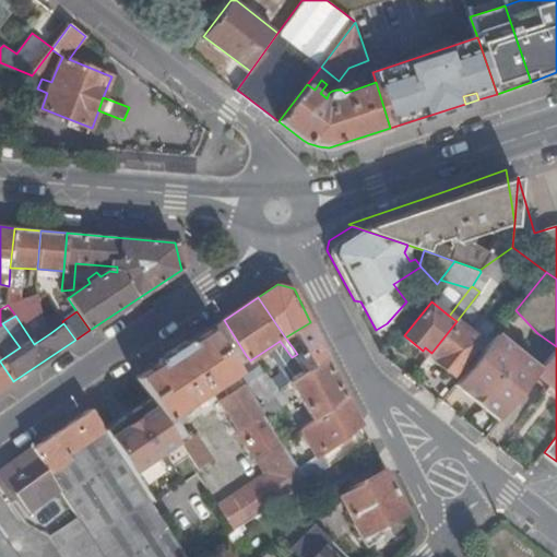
[(246,355),(224,320),(210,329),(237,369),(246,364),(243,357),(246,355)]
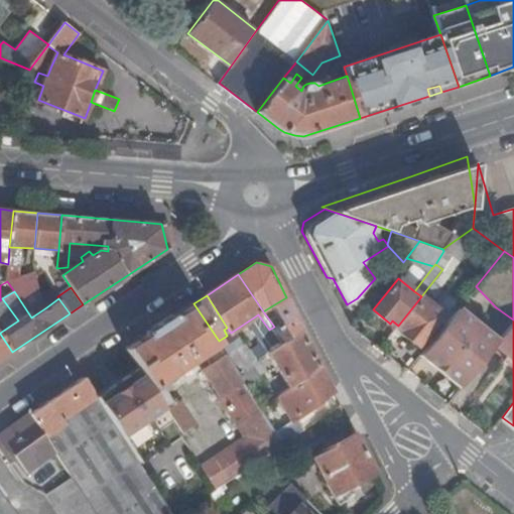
[(421,296),(398,326),(404,330),(402,333),(418,346),(443,314),(421,296)]
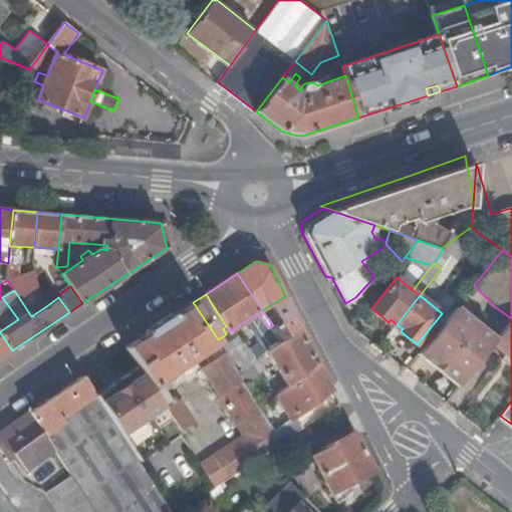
[(282,340),(301,325),(285,296),(270,305),(275,312),(281,321),(274,327),(276,330),(282,340)]
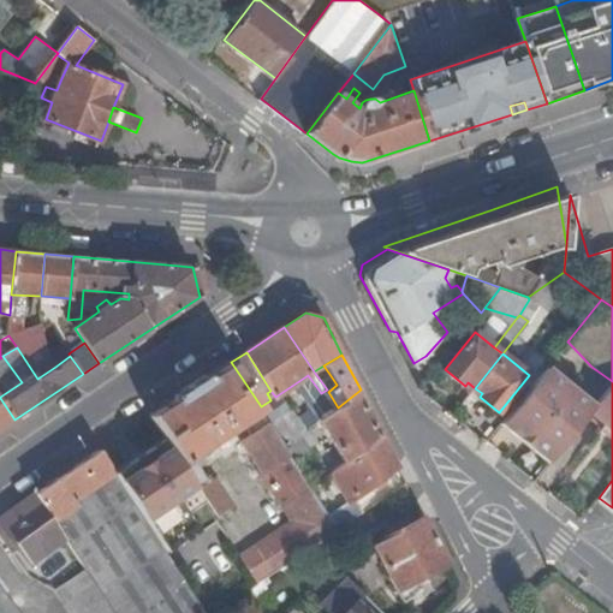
[(321,542),(340,530),(331,515),(313,488),(287,447),(279,436),(261,406),(231,362),(150,415),(165,438),(213,511),(216,515),(232,504),(215,476),(209,478),(192,452),(242,420),(253,434),(244,441),(296,519),(243,555),(260,582),(319,543),(321,542)]
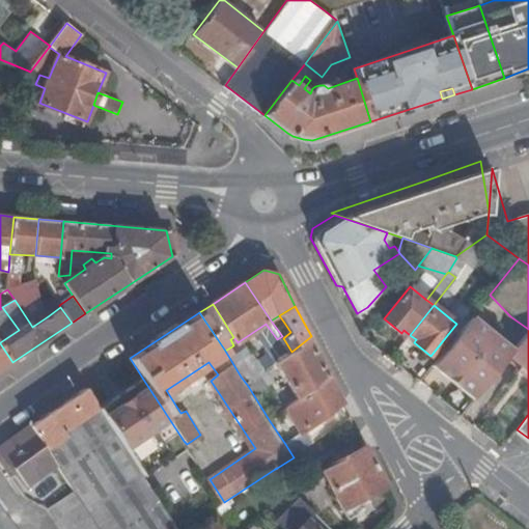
[(472,316),(434,366),(447,377),(451,371),(448,370),(483,326),(472,316)]
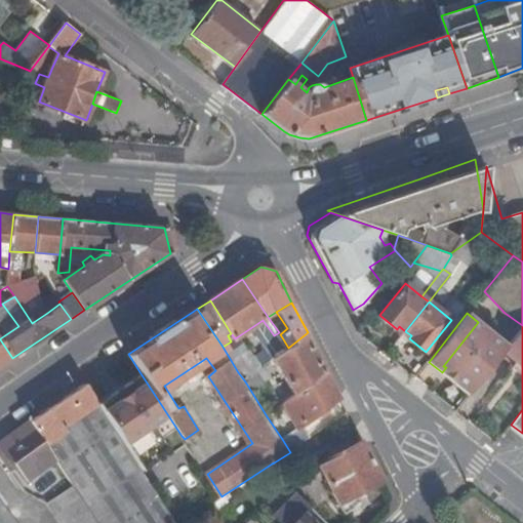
[(442,372),(470,394),(505,350),(508,346),(478,322),(443,366),(446,367),(442,372)]
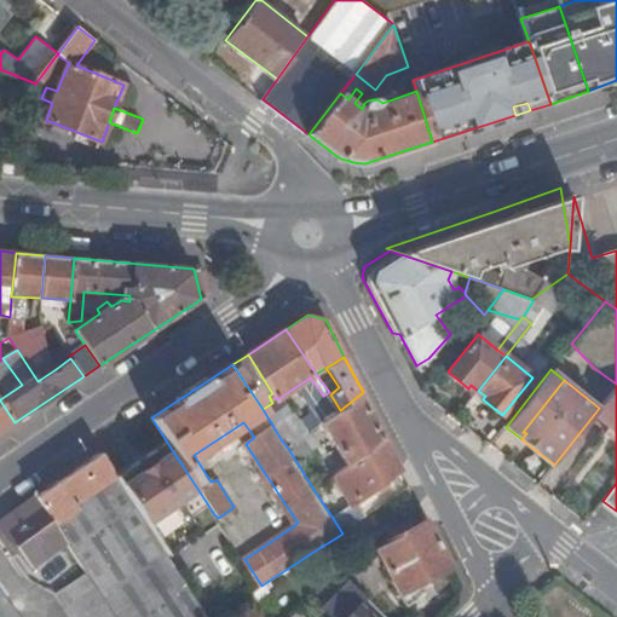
[(350,465),(386,437),(363,392),(340,410),(326,421),(350,465)]
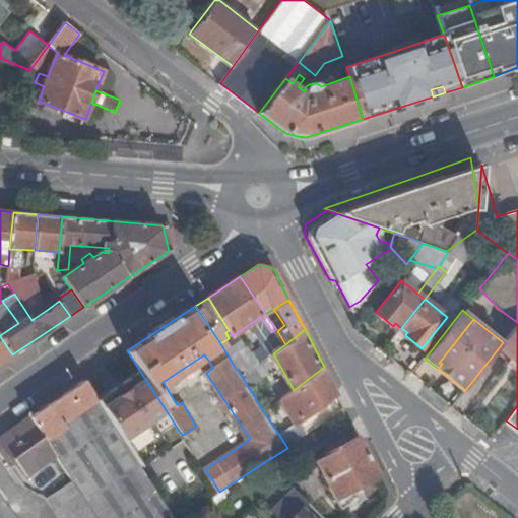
[(503,342),(500,346),(517,361),(517,335),(512,331),(503,342)]
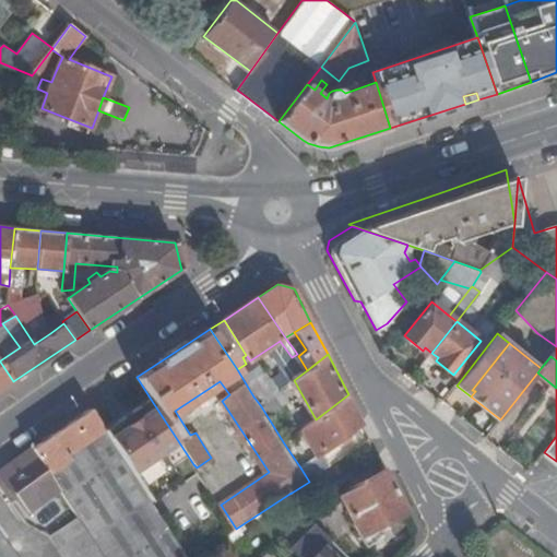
[(280,391),(294,380),(307,370),(300,359),(273,381),(280,391)]
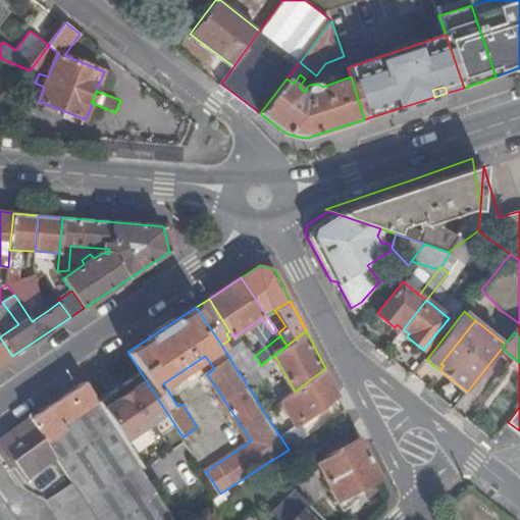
[(0,364),(12,356),(0,338),(0,364)]
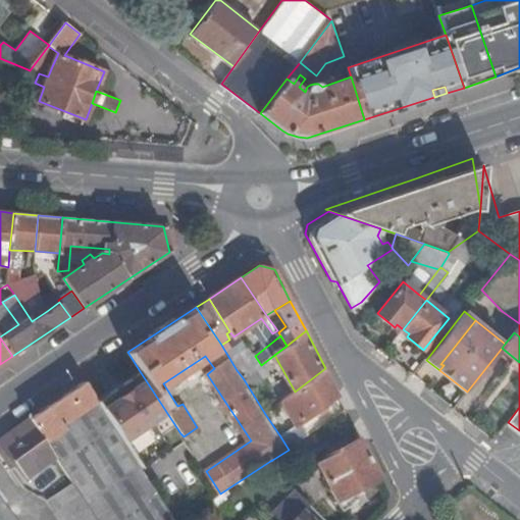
[(237,370),(244,379),(261,365),(255,356),(237,370)]
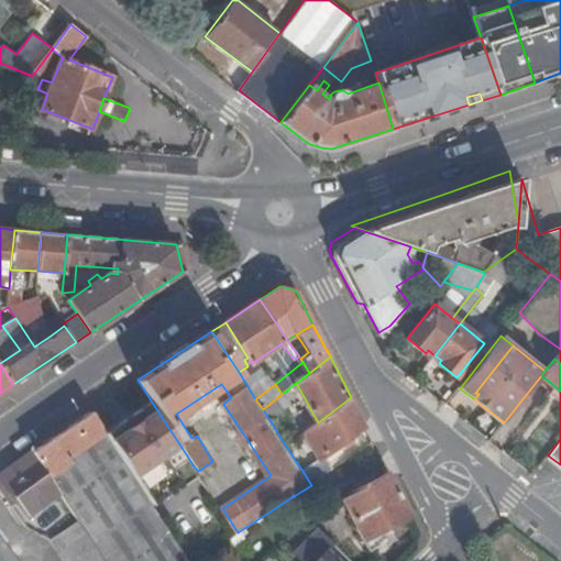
[(352,438),(366,426),(351,397),(318,422),(315,425),(330,454),(343,443),(352,438)]
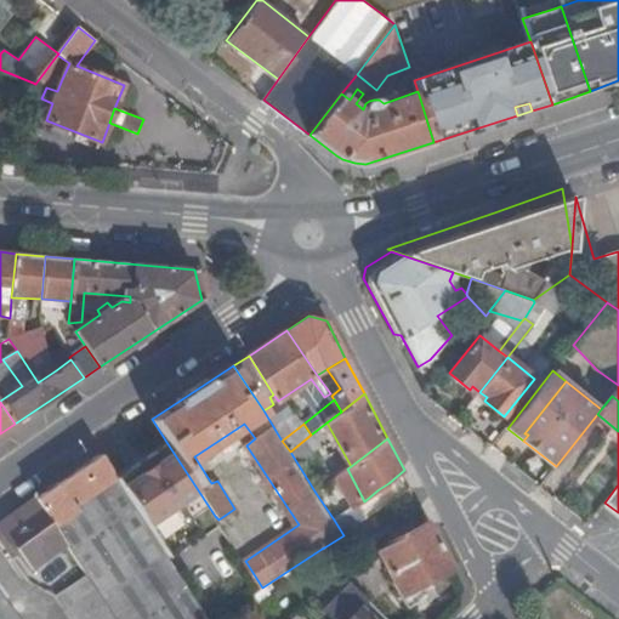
[(215,516),(166,442),(117,476),(154,534),(165,550),(191,533),(215,516)]
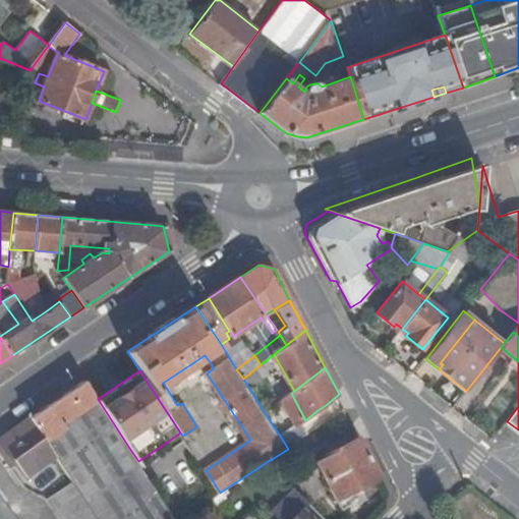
[(98,399),(85,380),(51,403),(64,422),(98,399)]
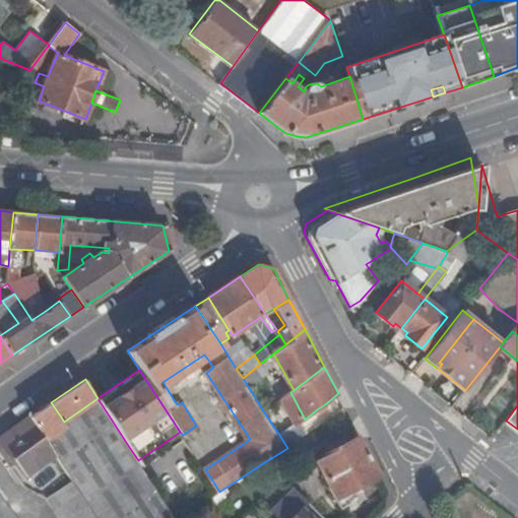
[(98,517),(175,517),(142,467),(138,460),(129,447),(98,398),(64,422),(67,427),(47,440),(56,455),(73,480),(98,517)]
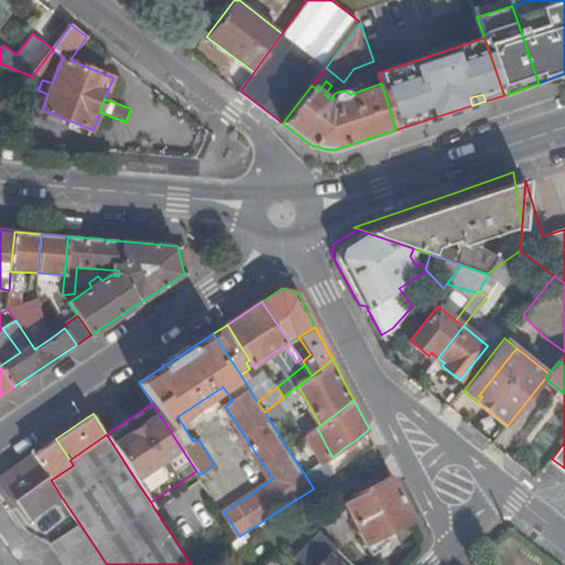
[(70,460),(55,439),(34,454),(51,480),(73,465),(70,460)]
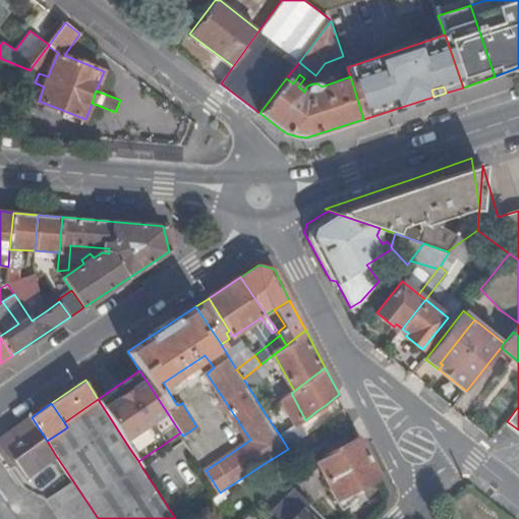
[(321,414),(329,408),(326,405),(318,410),(321,414)]
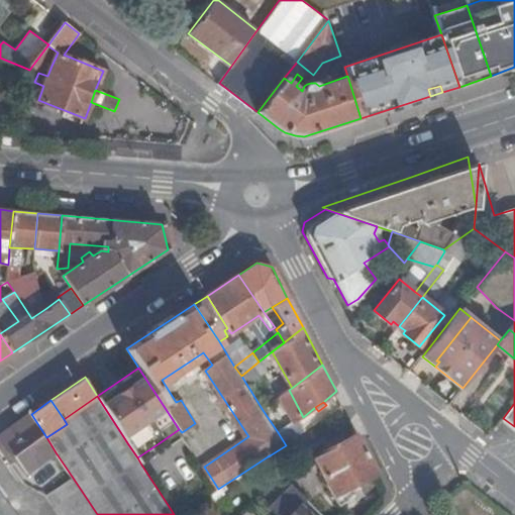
[(46,437),(31,414),(0,435),(13,453),(17,458),(27,472),(56,452),(46,437)]
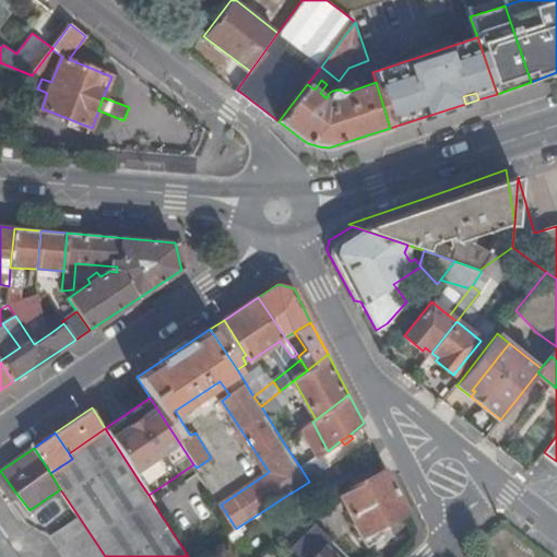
[(309,482),(331,466),(323,452),(300,467),(309,482)]
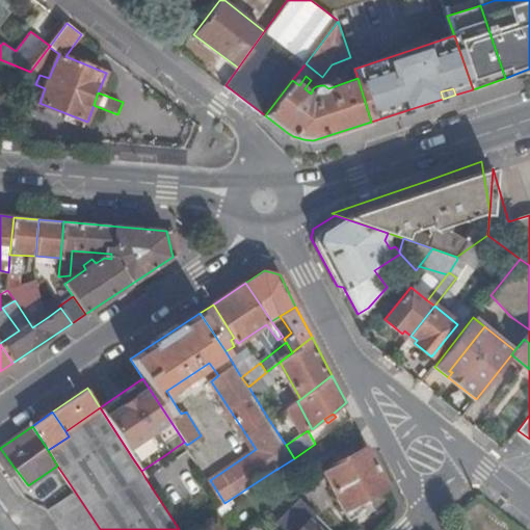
[(187,445),(184,442),(163,456),(167,462),(188,448),(187,445)]
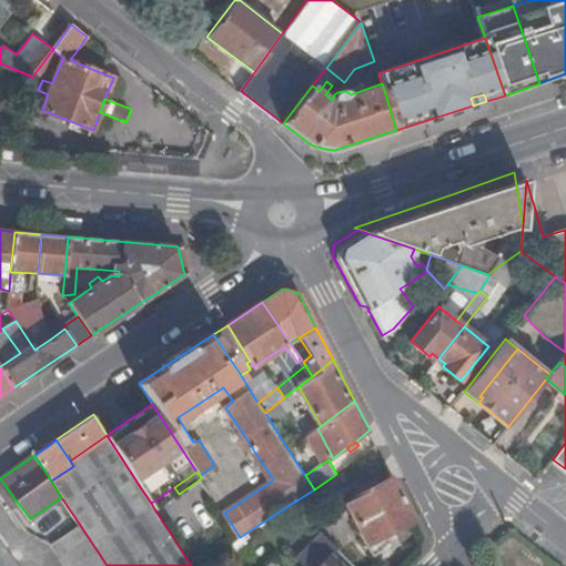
[(369,543),(415,519),(393,476),(346,502),(369,543)]
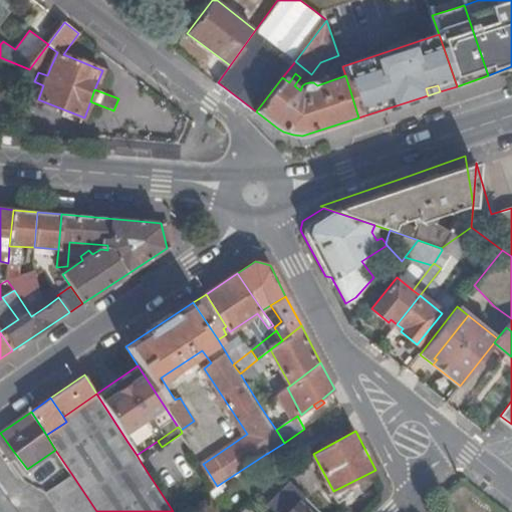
[(13,451),(0,433),(0,443),(9,455),(13,451)]
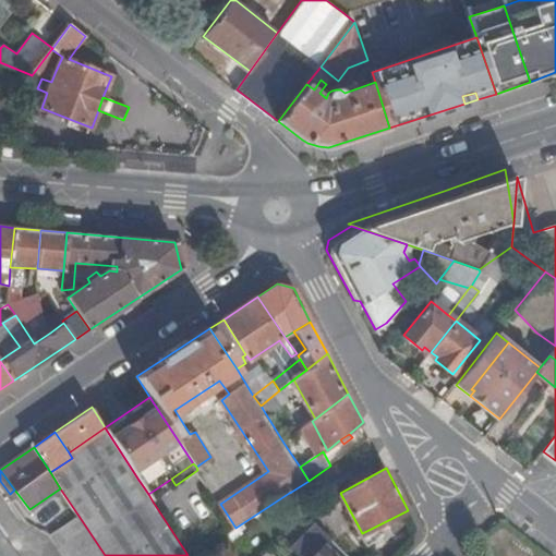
[(171,479),(148,494),(153,502),(176,485),(171,479)]
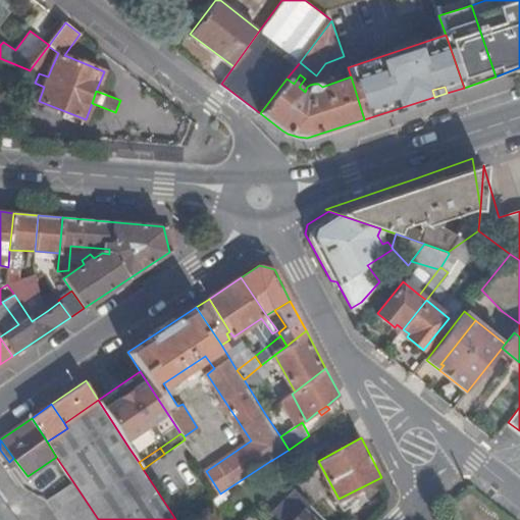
[(272,460),(278,470),(295,459),(289,450),(272,460)]
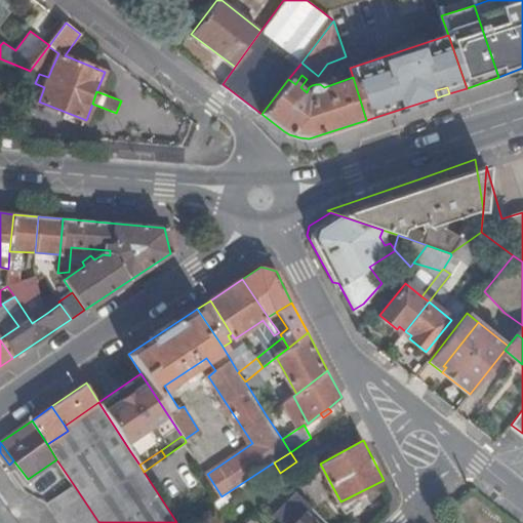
[(17,466),(13,460),(9,465),(12,470),(17,466)]
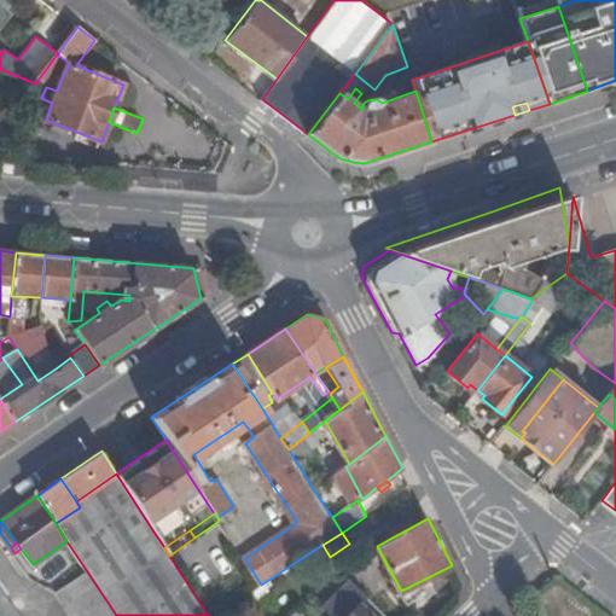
[(116,615),(87,571),(58,591),(74,615),(116,615)]
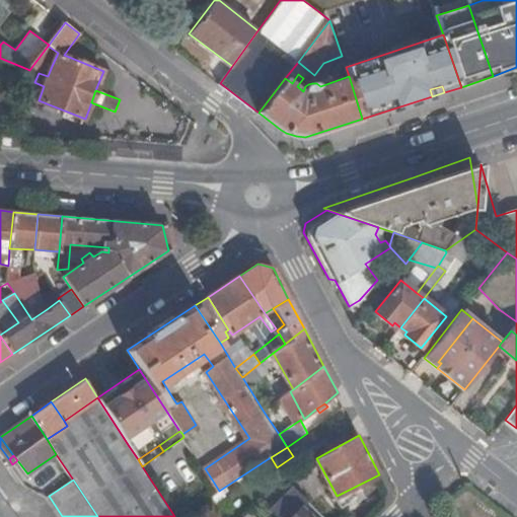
[(311,516),(304,509),(310,501),(297,487),(274,509),(282,516),(311,516)]
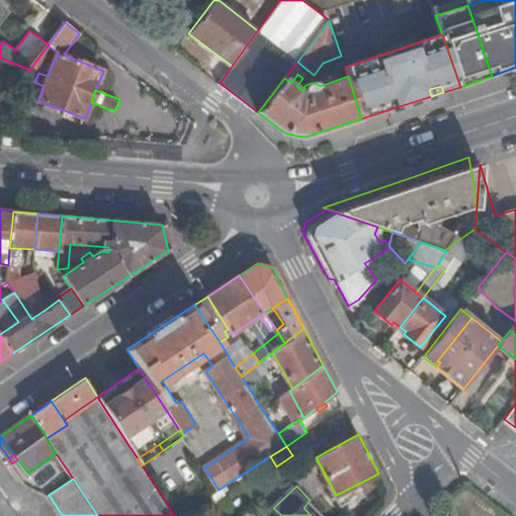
[(18,515),(10,505),(0,491),(0,515),(18,515)]
